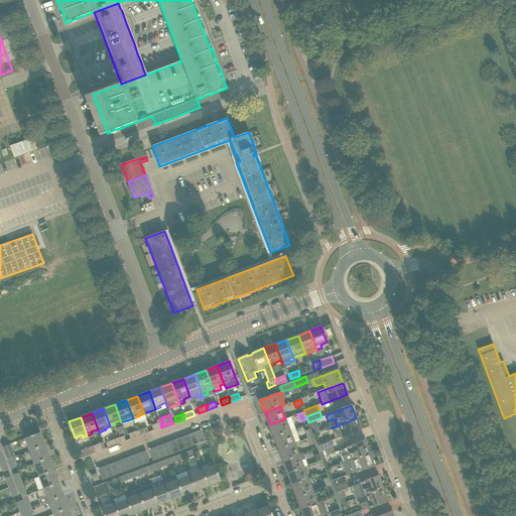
[(340,431),(333,433),(335,439),(351,433),(360,430),(356,418),(337,425),(340,431)]
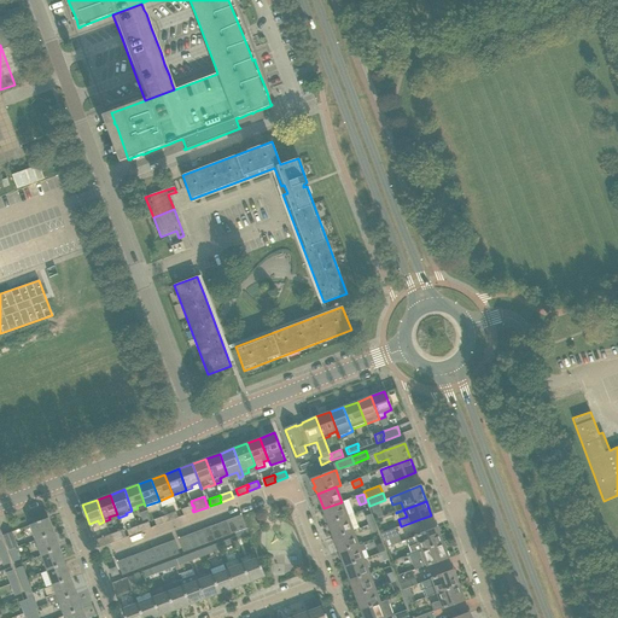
[(326,524),(348,516),(342,502),(324,508),(325,514),(324,514),(322,517),(325,524),(326,524)]
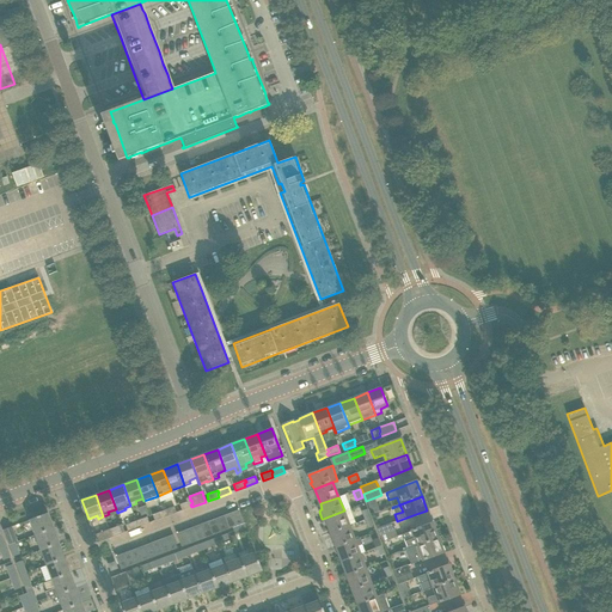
[(190,505),(193,503),(191,500),(190,501),(179,505),(182,510),(191,507),(190,505)]
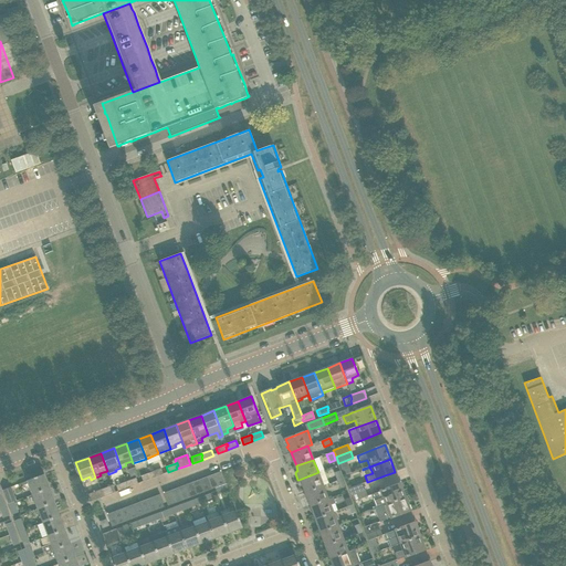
[(163,474),(160,469),(152,472),(153,474),(152,475),(153,479),(163,474)]
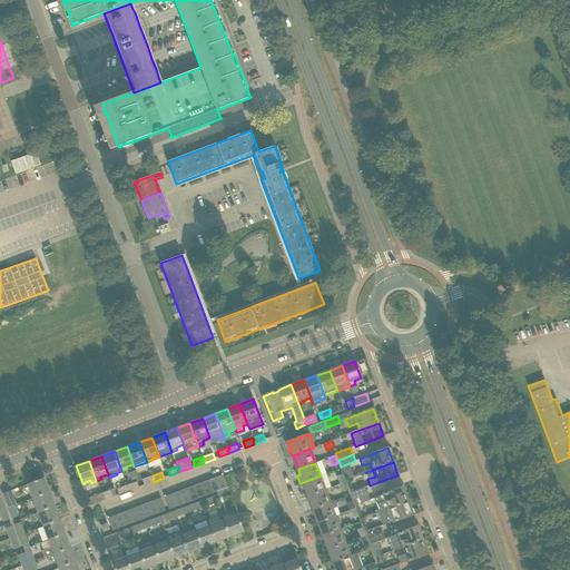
[(220,490),(227,487),(223,474),(216,478),(220,490)]
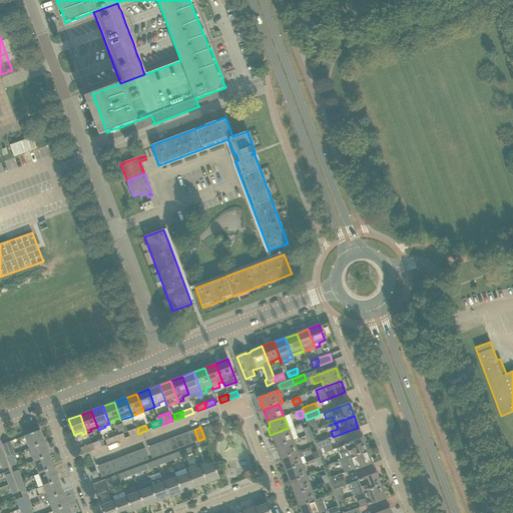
[(137,431),(138,430),(137,428),(127,431),(129,437),(138,434),(137,431)]
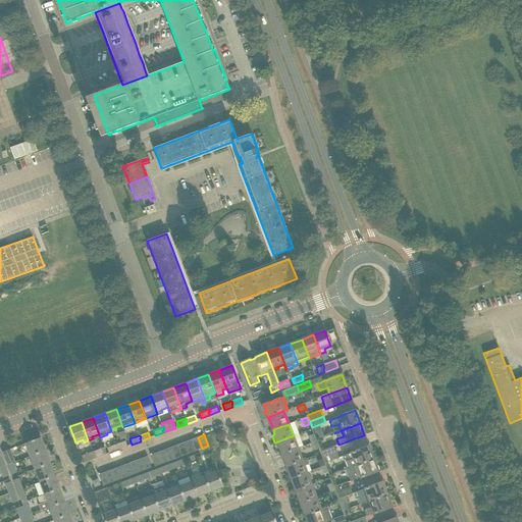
[(282,454),(298,448),(294,435),(275,442),(276,442),(277,442),(282,454)]
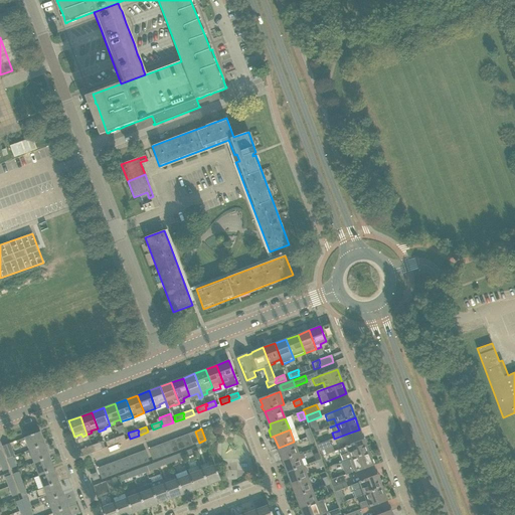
[(30,450),(44,445),(39,432),(25,438),(30,450)]
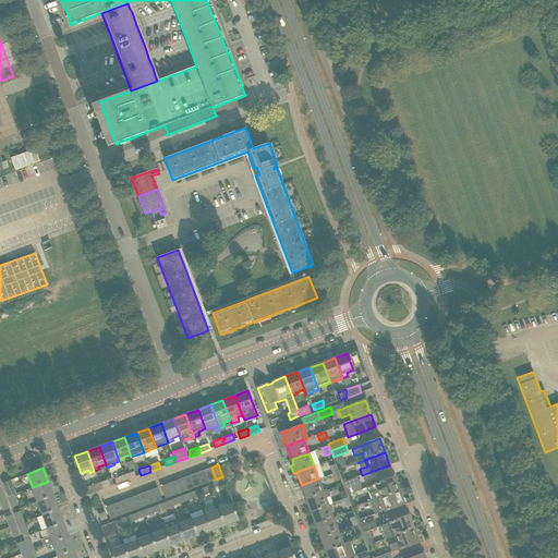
[(211,481),(216,480),(211,468),(204,470),(208,483),(211,482),(211,481)]
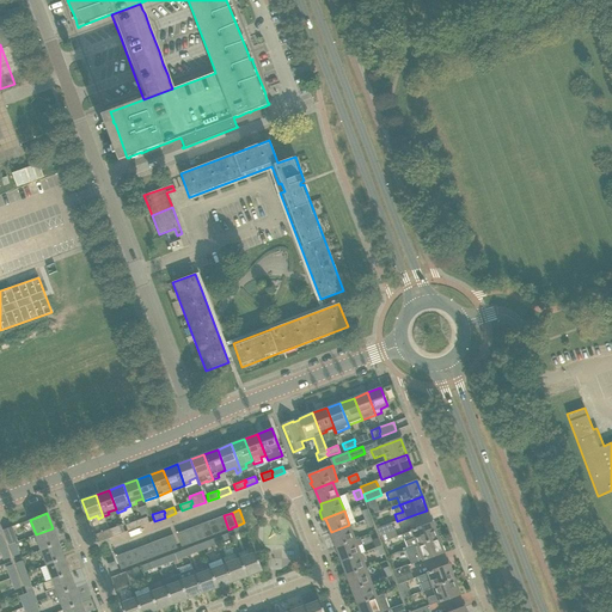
[(221,532),(228,530),(224,515),(215,519),(221,532)]
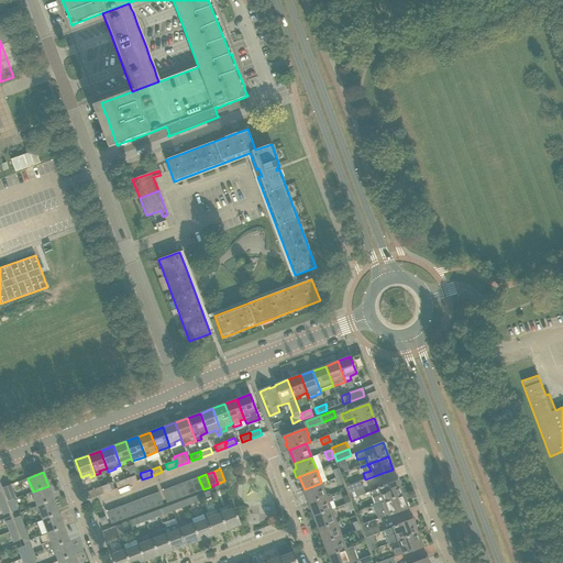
[(127,485),(138,481),(135,475),(127,478),(127,482),(125,482),(127,485)]
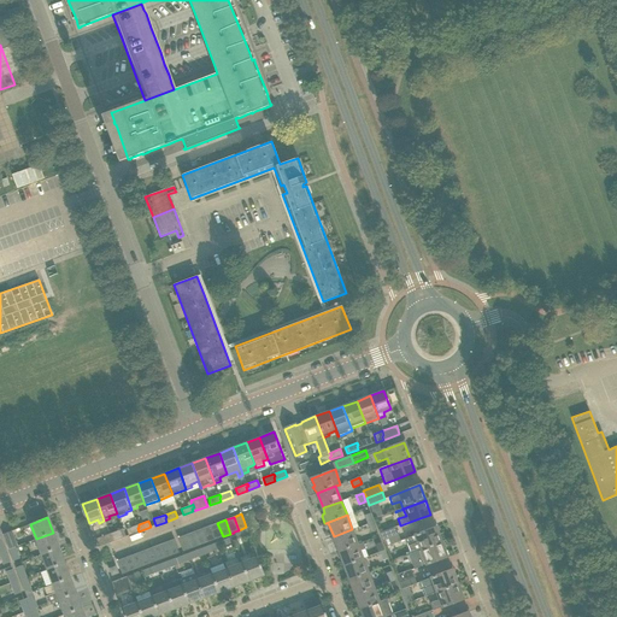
[(215,540),(223,536),(217,523),(210,526),(215,540)]
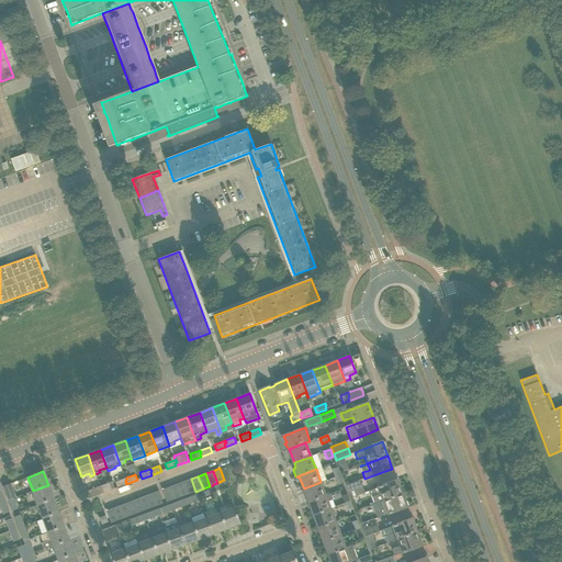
[(125,481),(126,481),(126,478),(115,482),(117,487),(126,484),(125,481)]
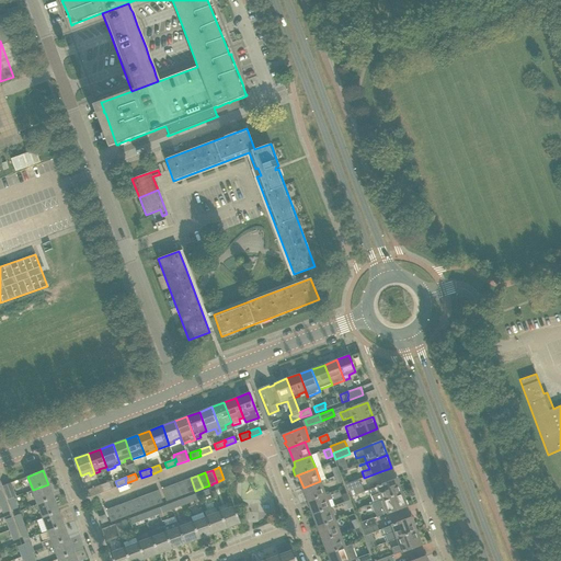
[(187,493),(195,491),(191,478),(183,481),(187,493)]
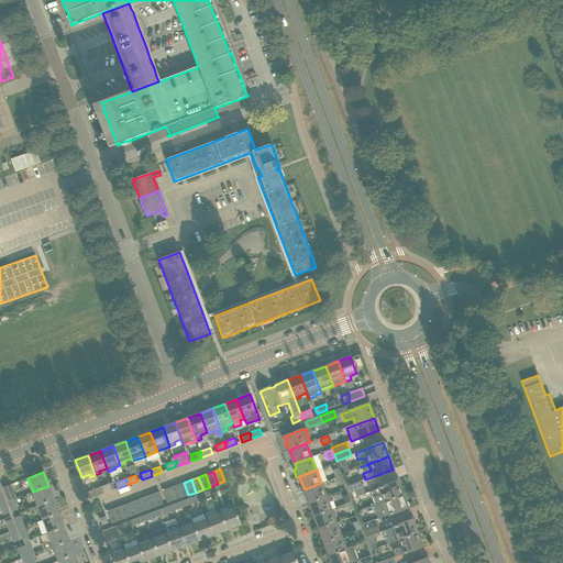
[(216,492),(227,487),(224,481),(218,484),(213,485),(213,486),(216,492)]
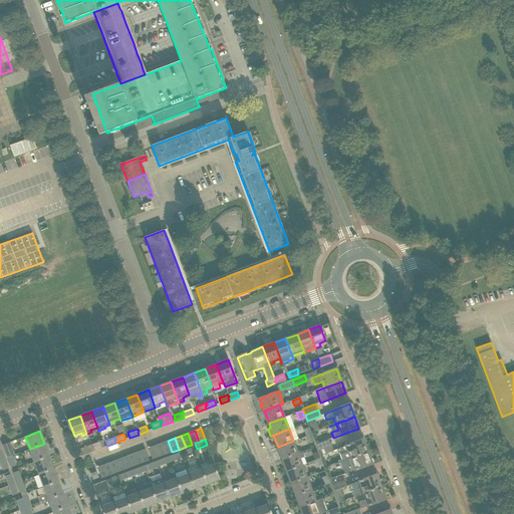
[(318,451),(331,446),(328,439),(316,444),(318,451)]
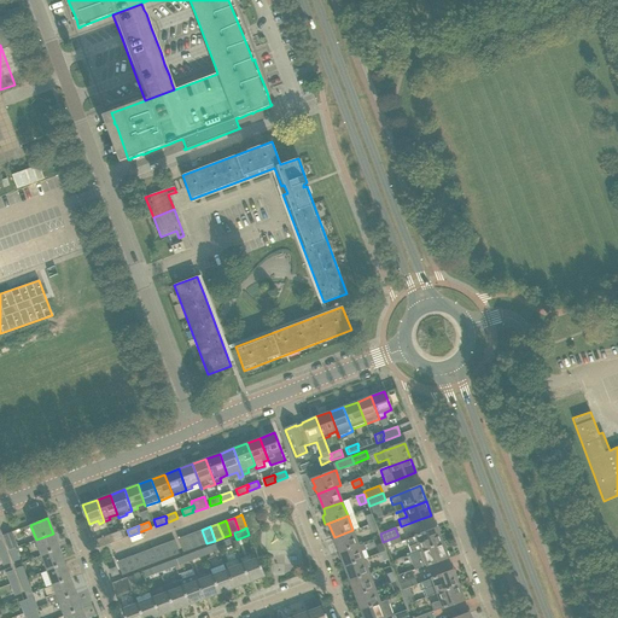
[(425,532),(406,540),(408,547),(417,544),(420,552),(442,543),(436,528),(425,532)]
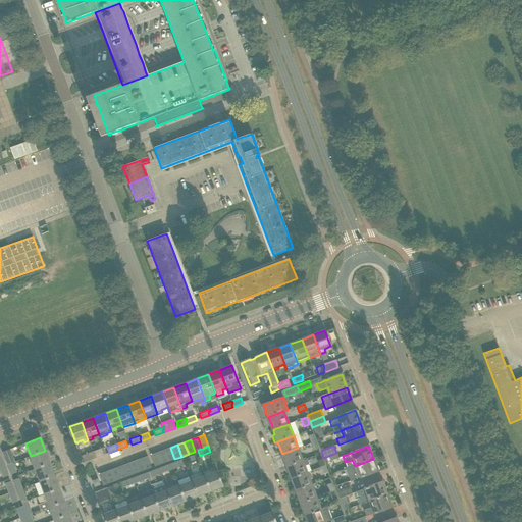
[(168,462),(174,459),(170,448),(163,450),(168,462)]
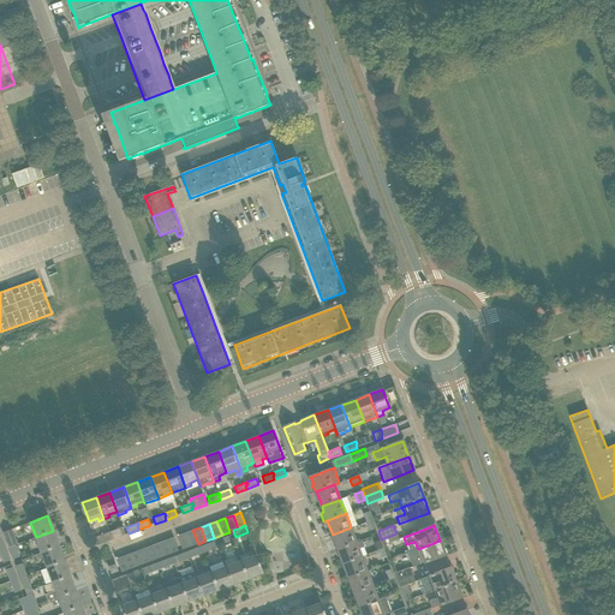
[(338,549),(357,542),(351,527),(333,535),(338,549)]
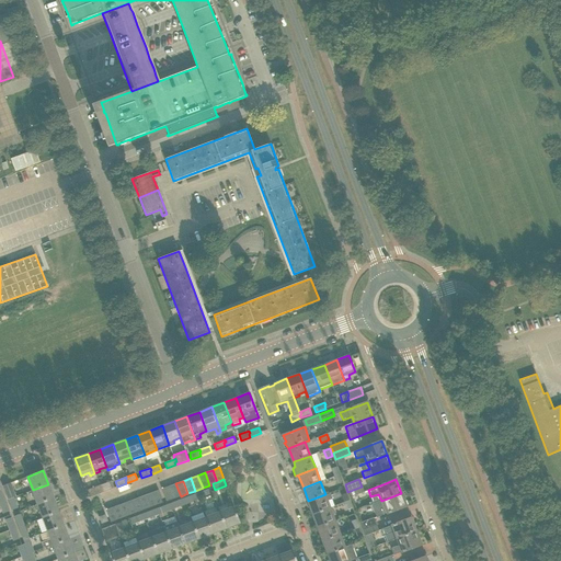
[(13,497),(15,496),(10,482),(2,485),(8,500),(13,497)]
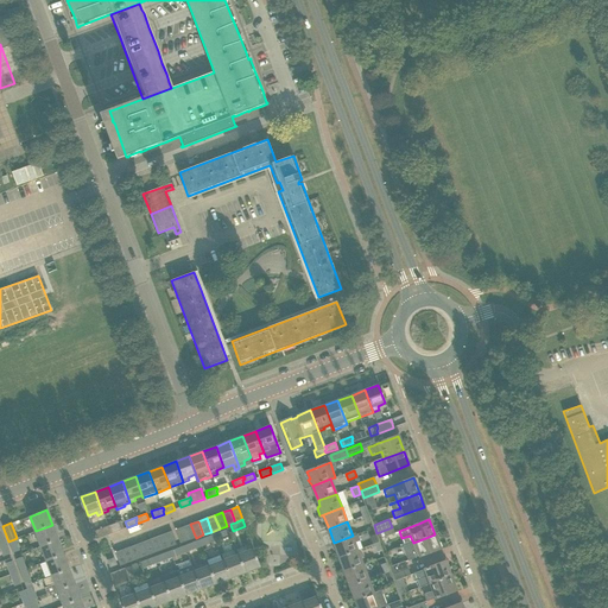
[(112,525),(109,526),(111,530),(113,530),(114,532),(119,531),(115,523),(112,525)]
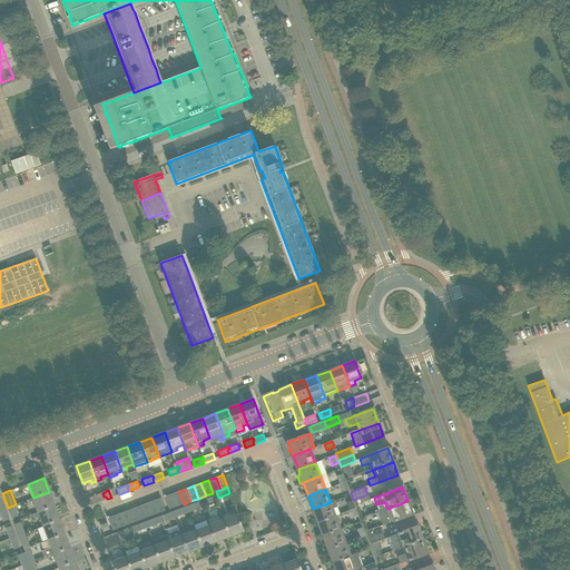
[(176,507),(184,504),(178,491),(172,494),(176,507)]
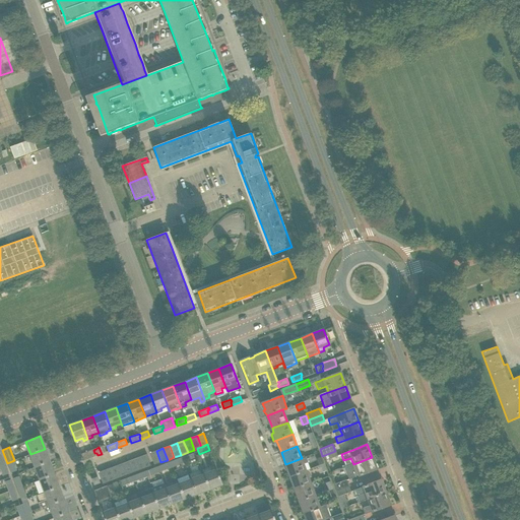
[(35,467),(50,461),(45,449),(30,454),(35,467)]
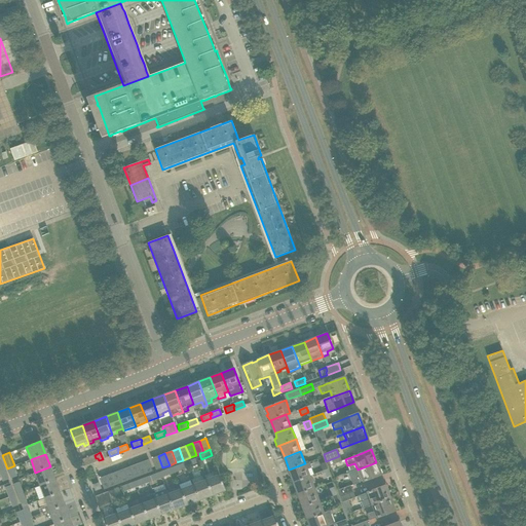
[(98,458),(96,458),(95,455),(92,455),(81,459),(84,466),(99,460),(98,458)]
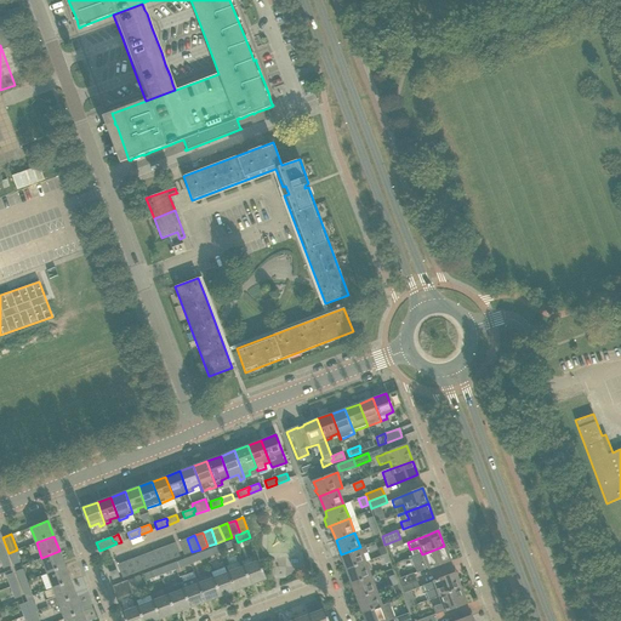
[(184,556),(192,552),(187,539),(178,541),(184,556)]
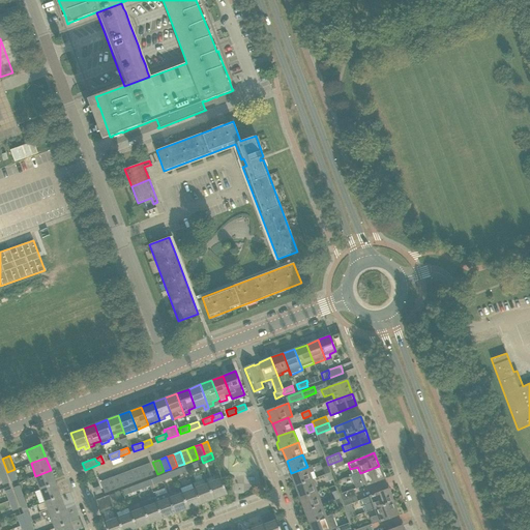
[(330,470),(344,465),(342,460),(328,465),(330,470)]
